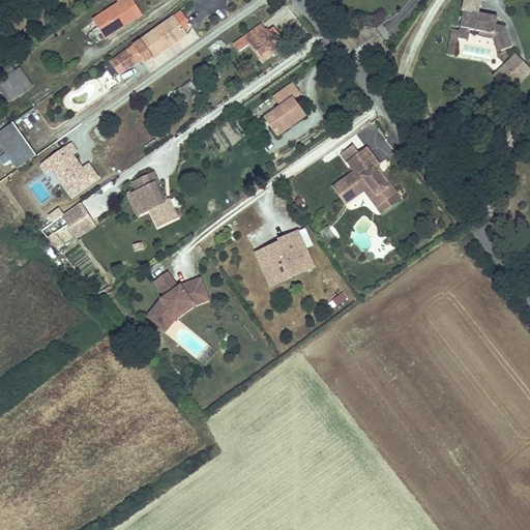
[(121,0),(93,20),(105,37),(134,17),(121,0)]
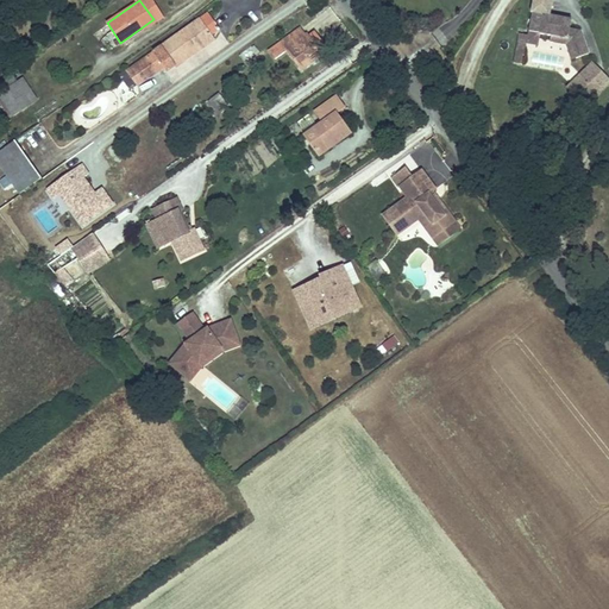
[(139,0),(154,19),(162,13),(152,0),(139,0)]
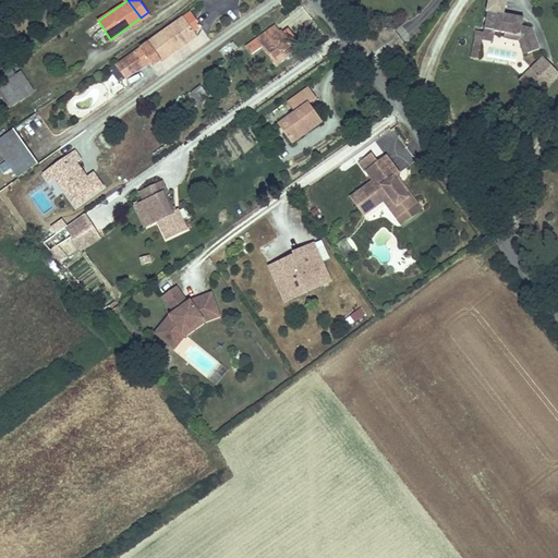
[(484,15),(481,36),(490,37),(490,33),(501,35),(500,40),(514,43),(522,57),(537,49),(529,32),(519,29),(520,21),(512,19),(511,22),(508,22),(508,19),(502,17),(505,1),(496,0),(485,0),(483,15),(484,15)]
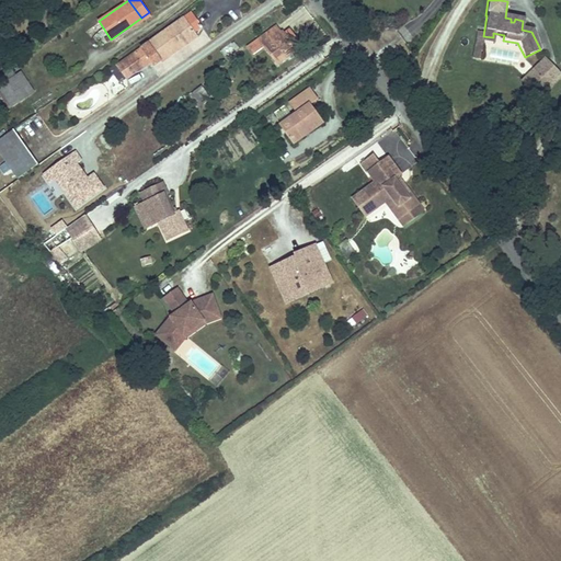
[(193,10),(184,16),(196,32),(204,26),(203,25),(193,10)]
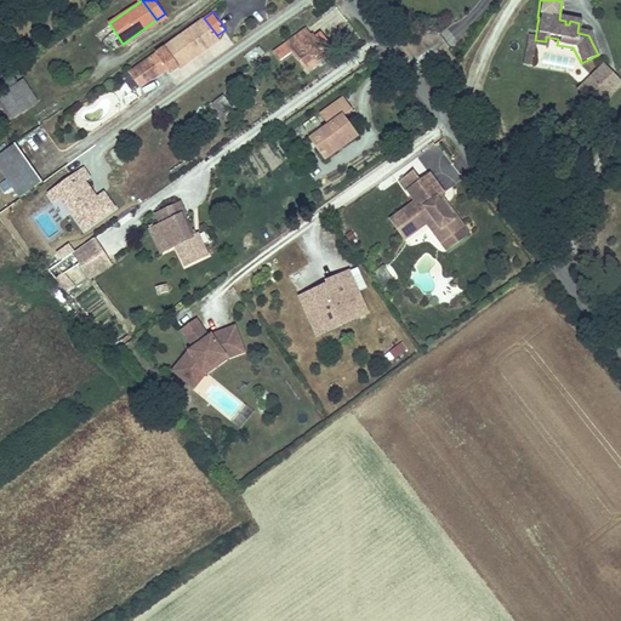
[(204,18),(163,46),(175,63),(177,68),(218,39),(217,35),(204,18)]
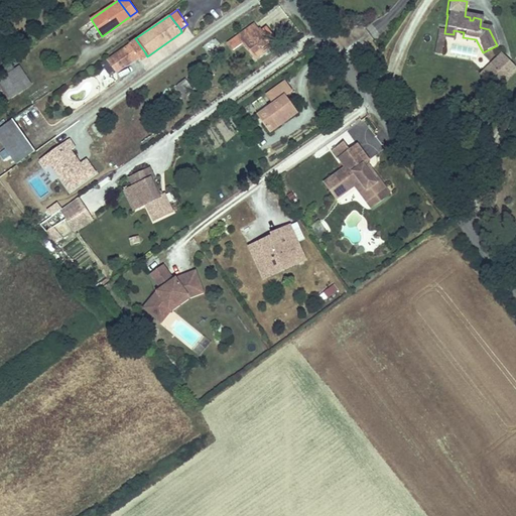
[(255,24),(239,36),(255,59),(279,42),(267,26),(262,29),(260,28),(258,29),(255,24)]
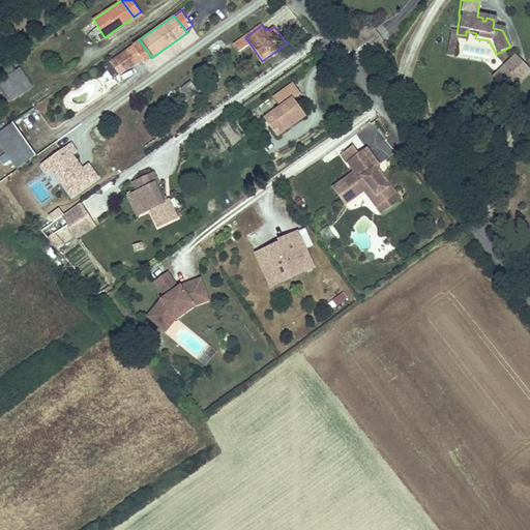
[(445,42),(454,45),(455,39),(457,34),(447,32),(445,42)]
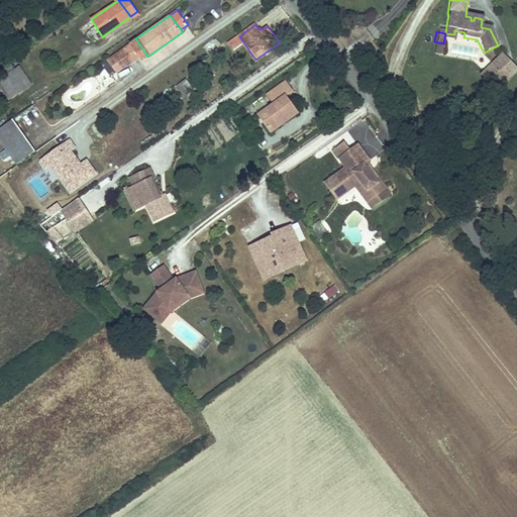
[(135,38),(127,44),(136,56),(138,58),(145,53),(135,38)]
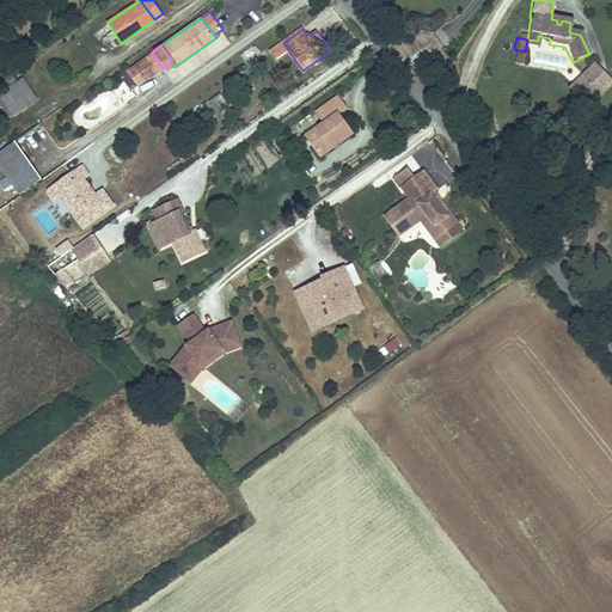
[(510,66),(522,68),(525,51),(514,49),(510,66)]
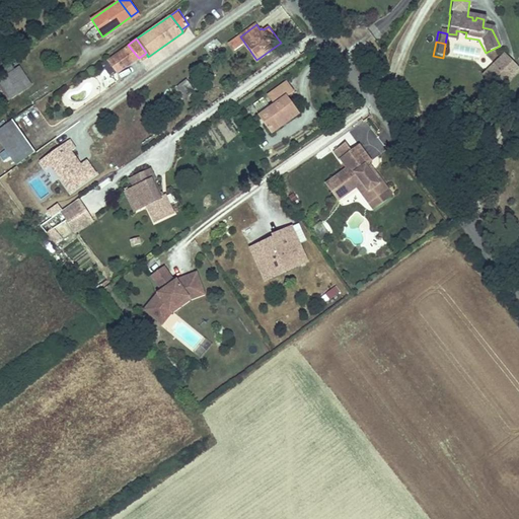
[(128,45),(105,60),(112,69),(114,72),(137,56),(128,45)]
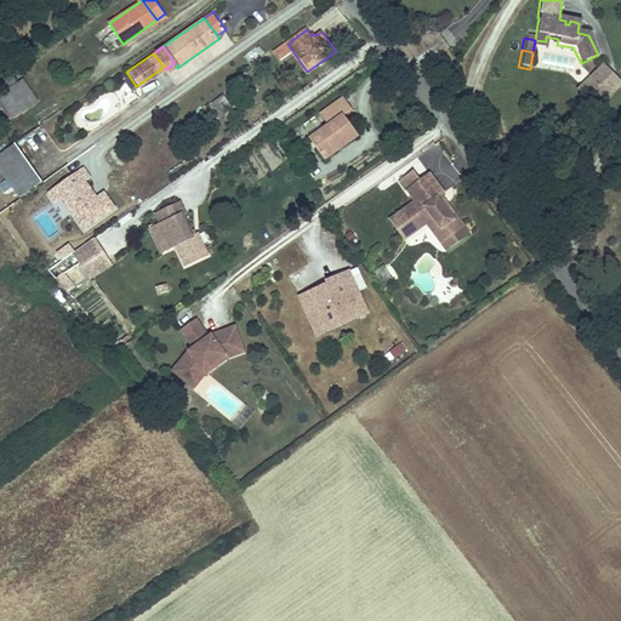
[(594,112),(620,85),(620,83),(602,64),(575,91),(594,112)]
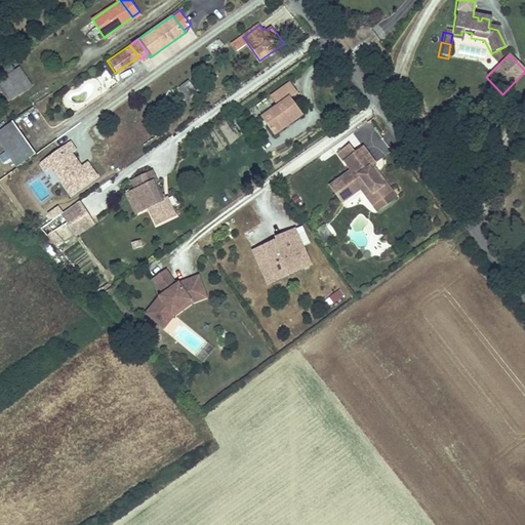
[(113,70),(107,61),(101,65),(108,74),(113,70)]
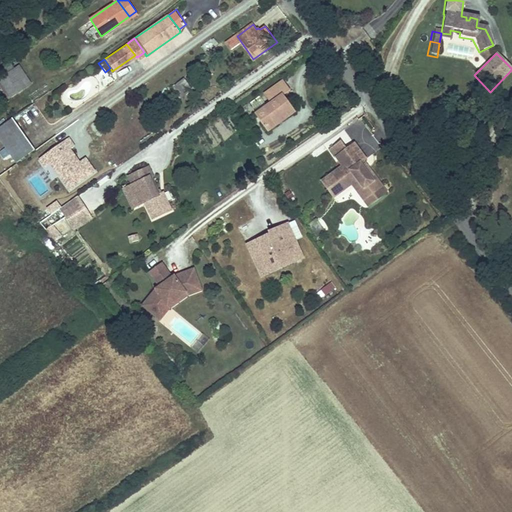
[(7,76),(19,94),(30,86),(18,69),(7,76)]
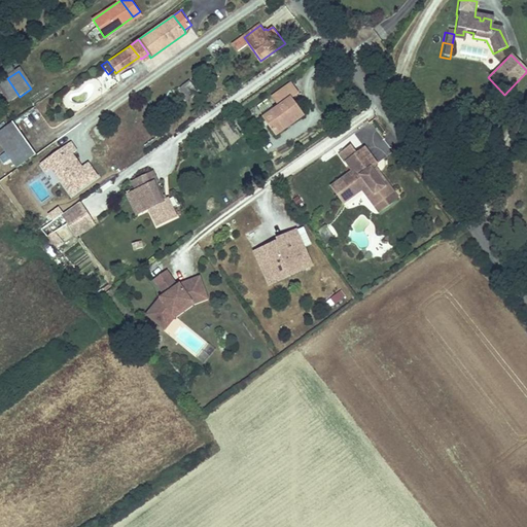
[(189,81),(182,86),(190,99),(198,93),(189,81)]
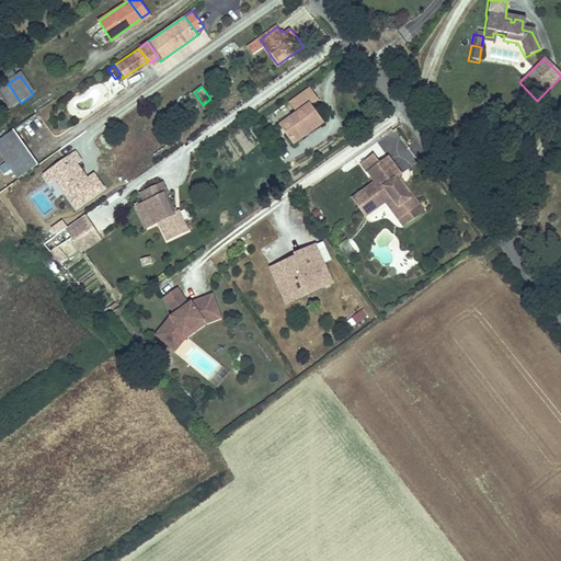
[(278,126),(285,136),(286,136),(316,114),(309,104),(317,99),(309,88),(289,102),(297,113),(278,126)]
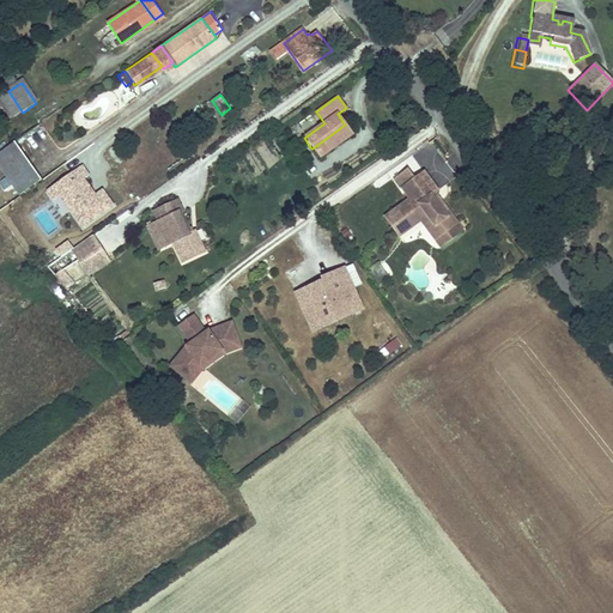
[(313,149),(311,149),(319,159),(334,147),(332,144),(335,141),(339,145),(352,134),(345,125),(313,149)]
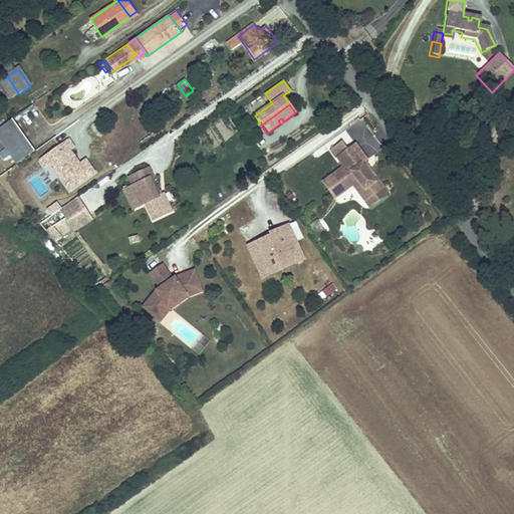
[(0,125),(0,137),(17,162),(34,150),(12,117),(0,125)]
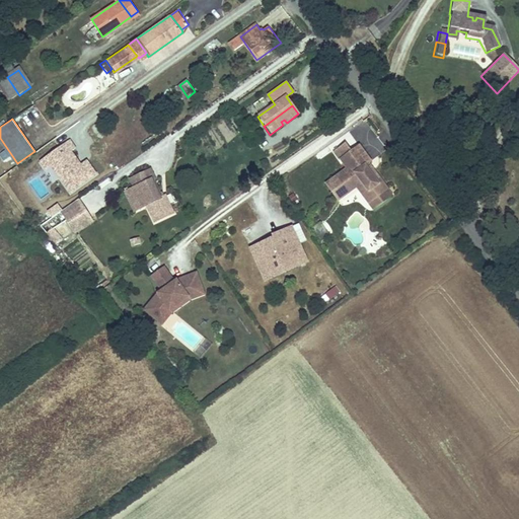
[(71,138),(38,162),(50,178),(55,175),(70,196),(98,174),(87,160),(81,163),(74,153),(79,148),(71,138)]
